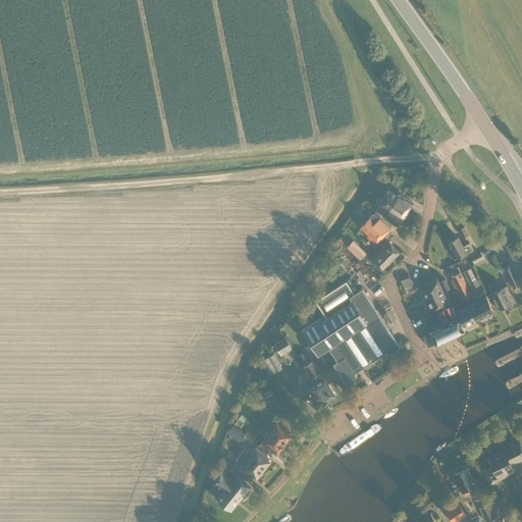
[(390,216),(401,223),(414,203),(405,197),(400,194),(398,196),(388,190),(378,205),(376,209),(386,215),(387,213),(390,216)]
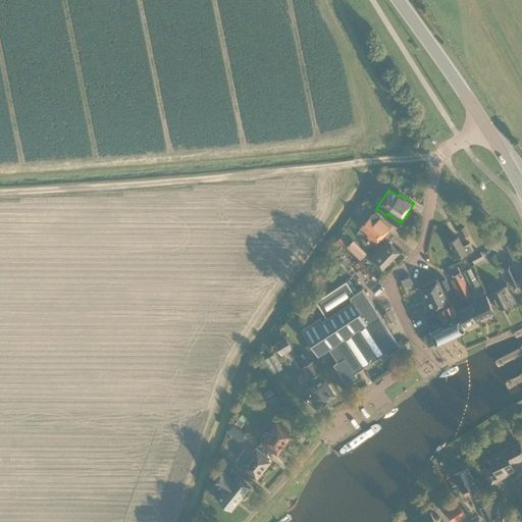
[(372,242),(375,245),(389,229),(374,214),(361,227),(369,236),(367,238),(369,239),(372,242)]
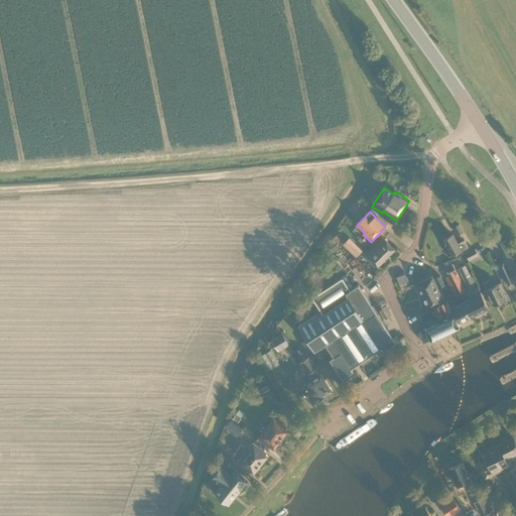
[(454,227),(459,235),(464,232),(460,224),(454,227)]
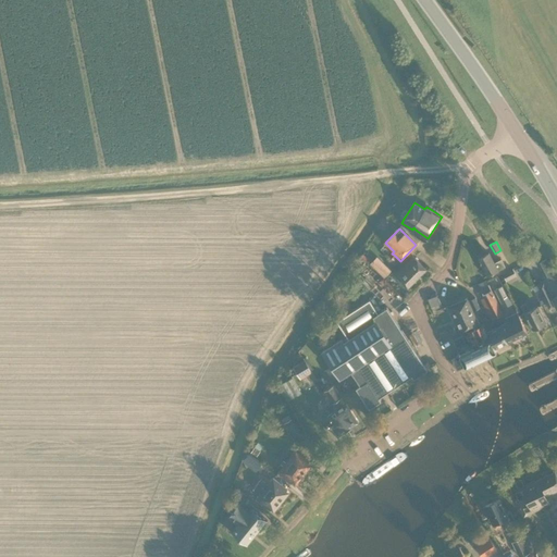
[(498,270),(505,267),(502,259),(494,262),(490,252),(478,258),(487,276),(498,270)]
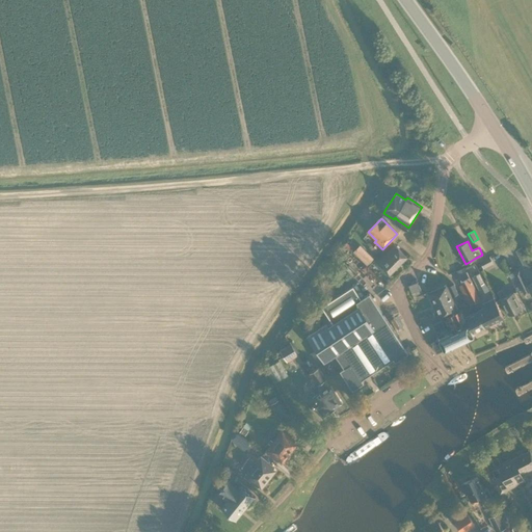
[(377,262),(390,274),(407,257),(395,244),(377,262)]
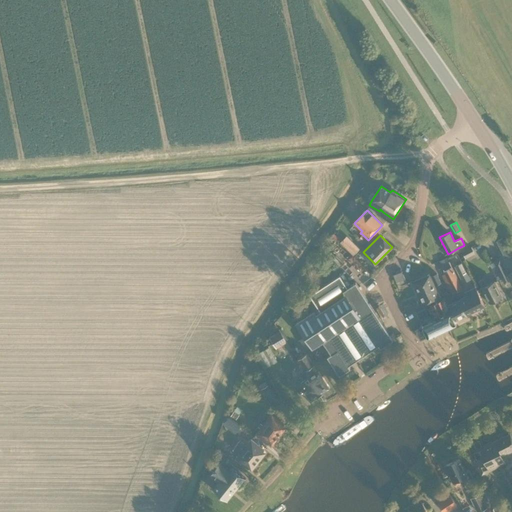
[(341,242),(353,255),(360,248),(347,236),(341,242)]
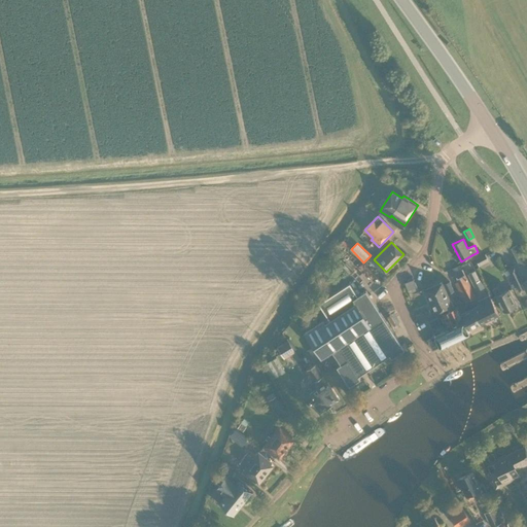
[(516,256),(522,253),(517,245),(511,248),(516,256)]
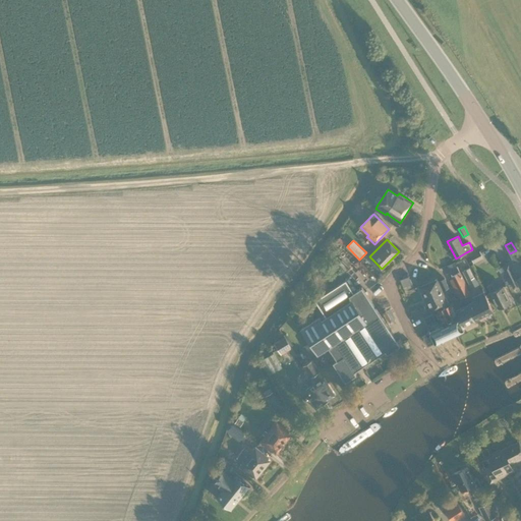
[(474,263),(483,257),(479,250),(470,255),(474,263)]
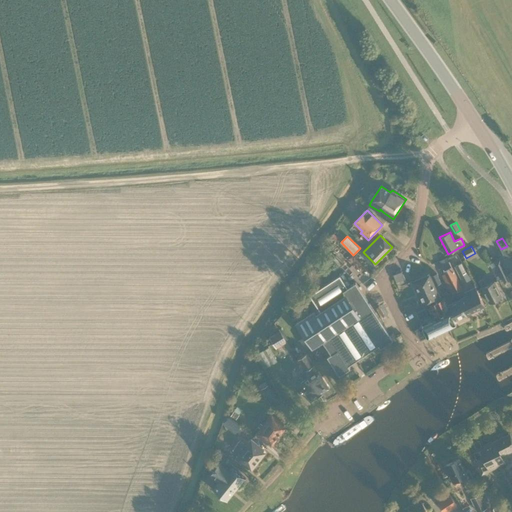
[(506,284),(511,281),(511,282),(511,271),(508,274),(500,258),(494,261),(506,284)]
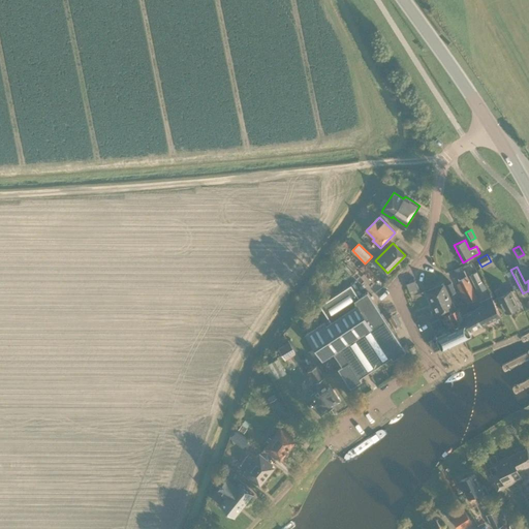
[(470,275),(475,286),(483,283),(477,271),(470,275)]
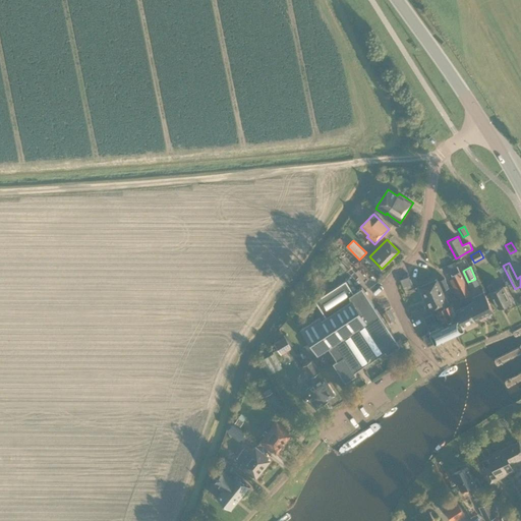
[(451,280),(460,298),(465,296),(470,294),(460,272),(452,276),(453,279),(451,280)]
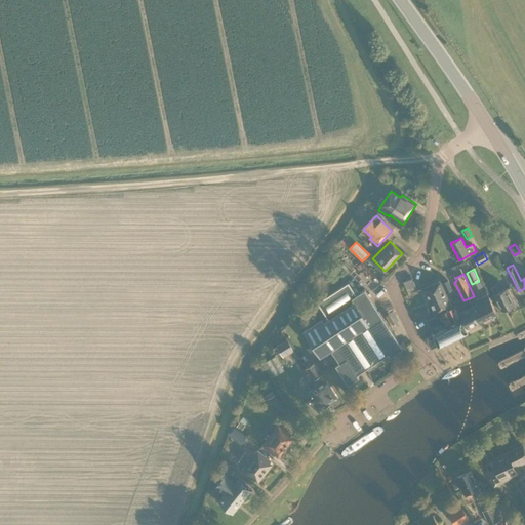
[(406,289),(415,285),(412,278),(411,276),(406,277),(407,280),(403,282),(406,289)]
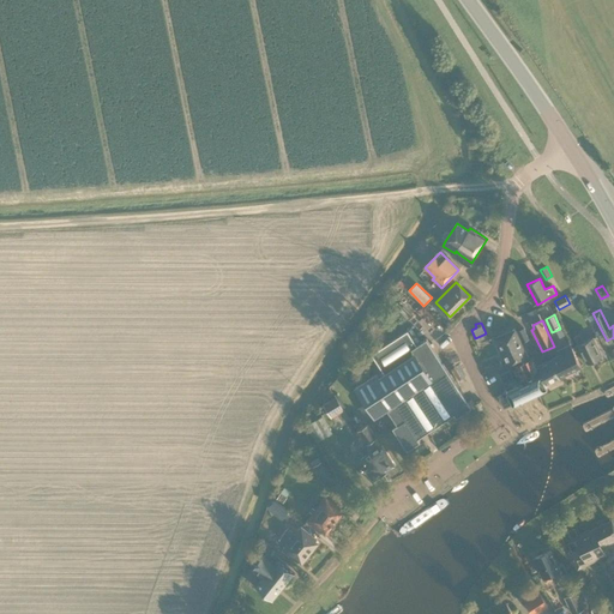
[(524,327),(517,330),(522,341),(530,338),(524,327)]
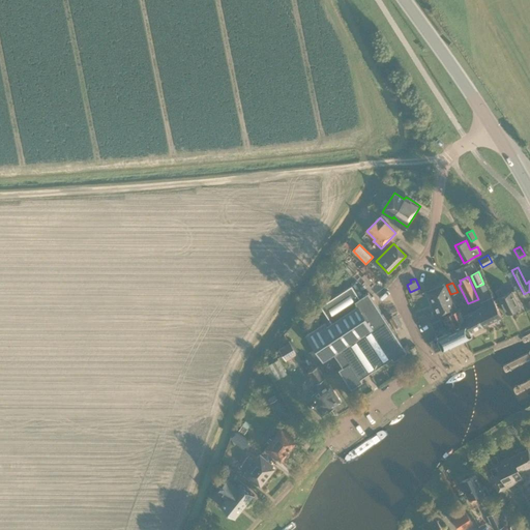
[(450,313),(458,310),(457,307),(445,284),(428,292),(439,317),(449,312),(450,313)]
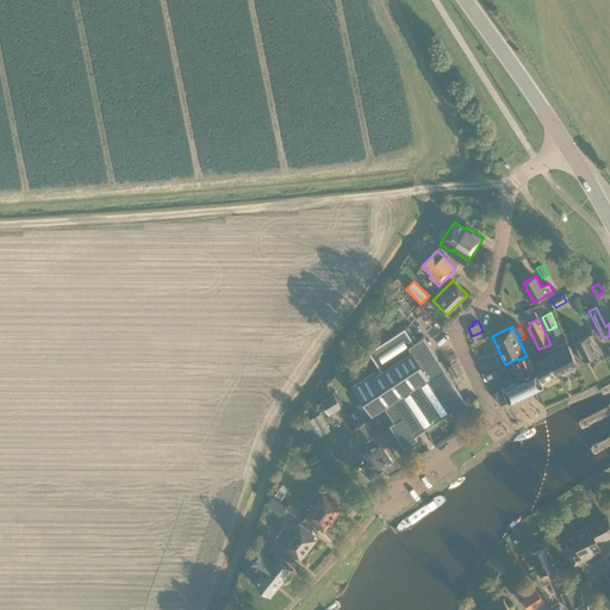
[(402,328),(369,349),(383,369),(377,373),(374,369),(353,384),(363,400),(358,405),(366,417),(385,405),(394,421),(390,423),(405,446),(417,437),(416,434),(452,410),(454,414),(468,404),(424,334),(411,343),(402,328)]
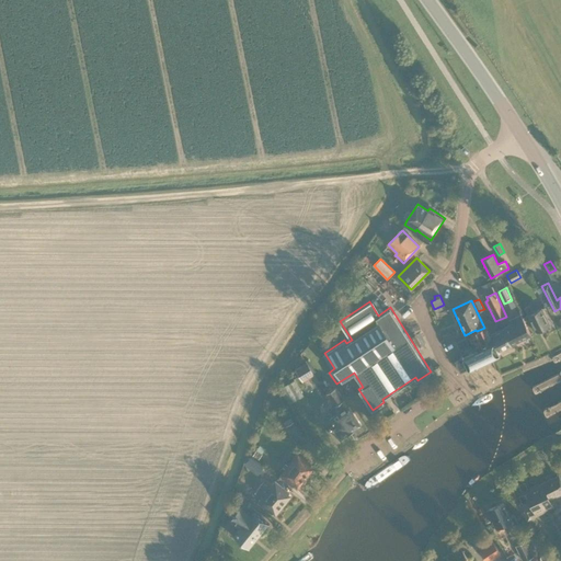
[(528,315),(537,331),(550,324),(541,308),(534,311),(530,305),(525,307),(528,315)]
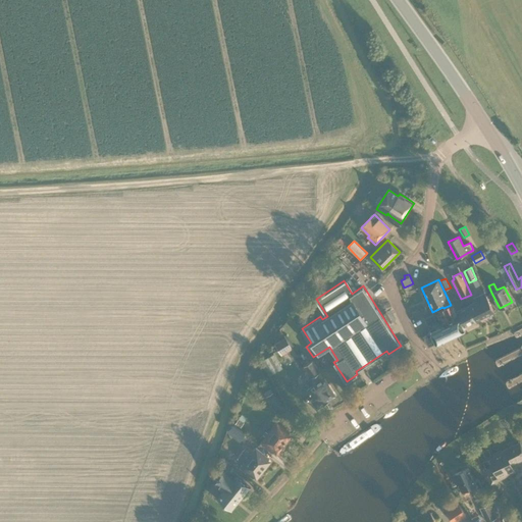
[(466,302),(468,306),(475,320),(494,311),(485,293),(473,299),(475,302),(470,304),(466,297),(461,299),(464,304),(466,302)]
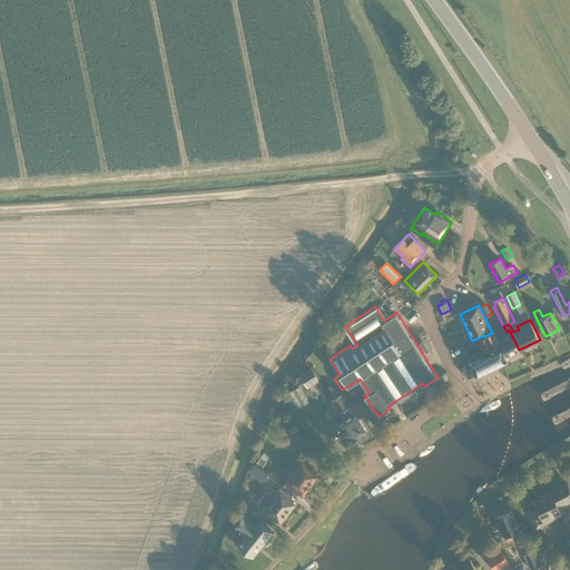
[(508,360),(507,356),(499,340),(497,333),(491,331),(492,333),(484,336),(483,335),(472,341),(475,347),(465,353),(471,363),(462,366),(468,377),(475,374),(477,375),(508,360)]
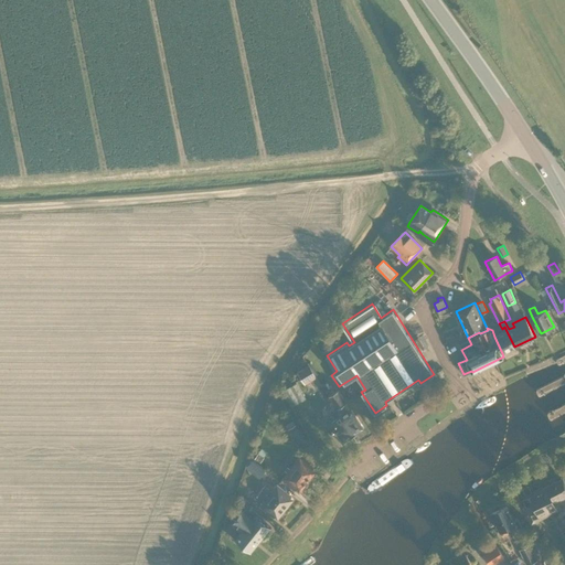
[(502,353),(514,347),(507,331),(494,337),(502,353)]
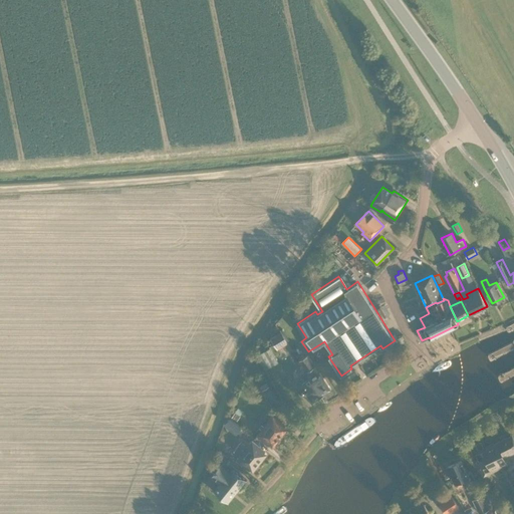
[(299,308),(304,315),(308,313),(304,305),(299,308)]
